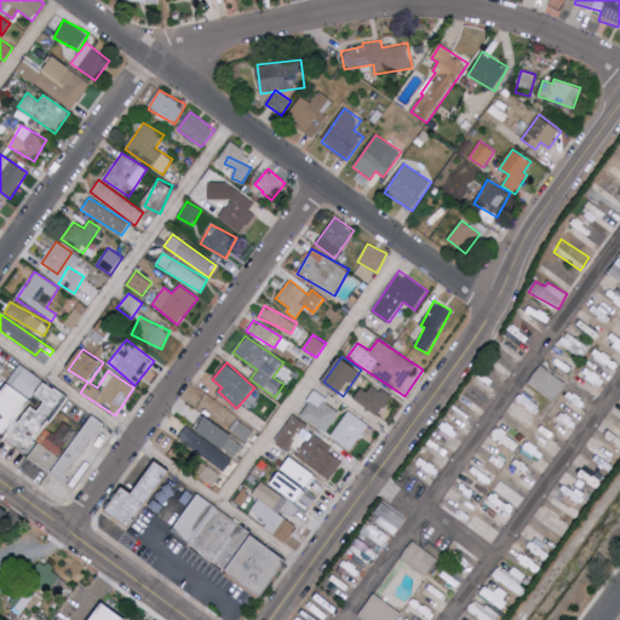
[(45,382),(22,363),(9,380),(32,397),(45,382)]
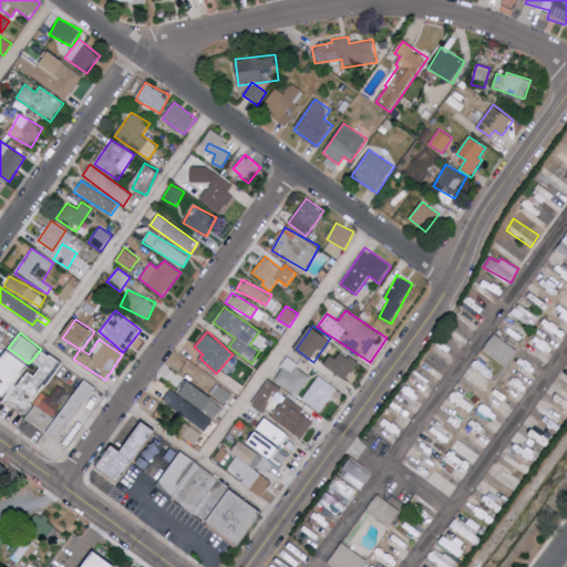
[(517,350),(494,333),(483,349),(505,366),(517,350)]
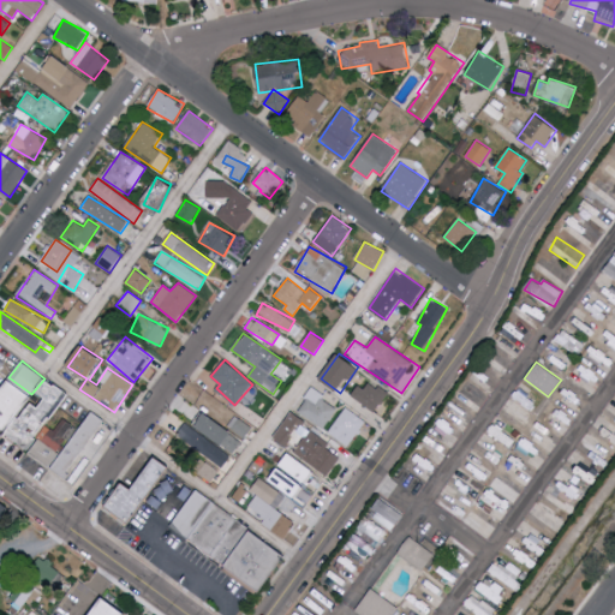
[(69,479),(107,422),(93,411),(79,430),(63,419),(54,431),(47,427),(70,394),(47,378),(37,393),(47,399),(41,407),(30,401),(6,436),(69,479)]
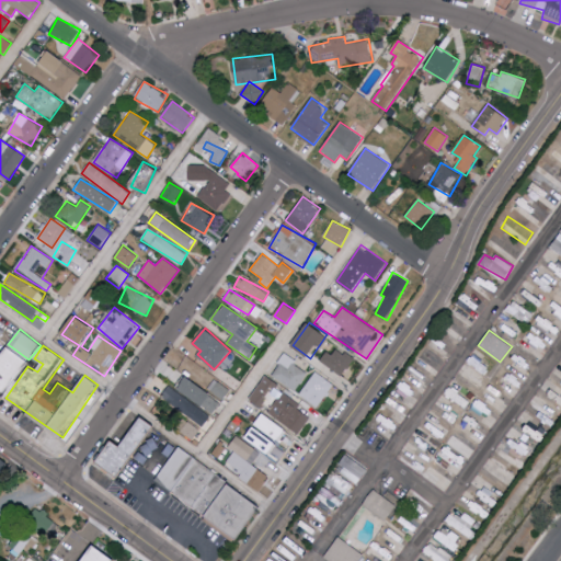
[(354,359),(335,345),(321,363),(341,377),(354,359)]
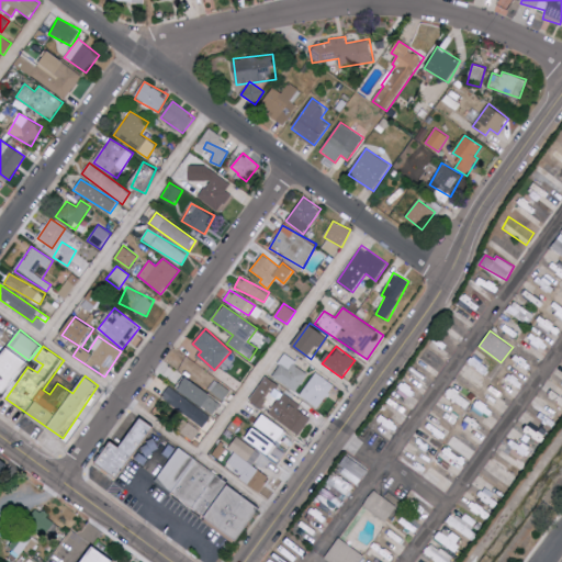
[(0,390),(7,394),(30,361),(9,347),(0,360),(0,390)]
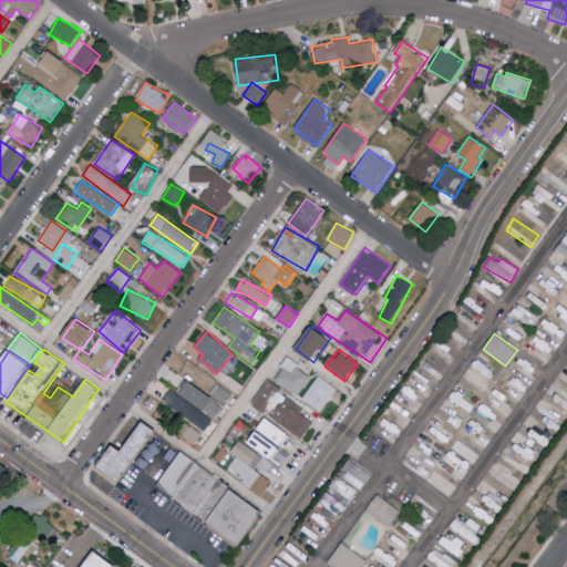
[(312,375),(287,359),(274,379),(299,397),(312,375)]
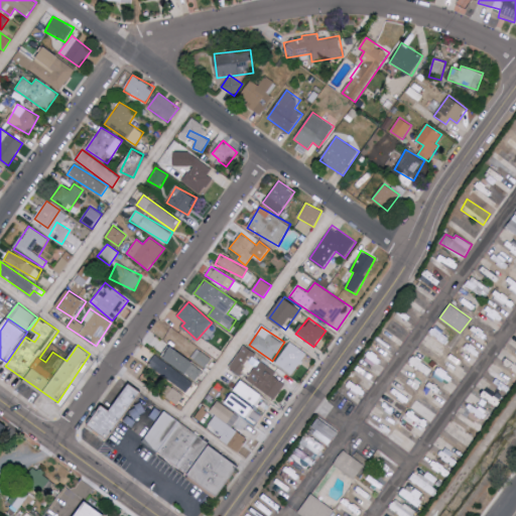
[(292,375),(306,353),(289,342),(274,364),(292,375)]
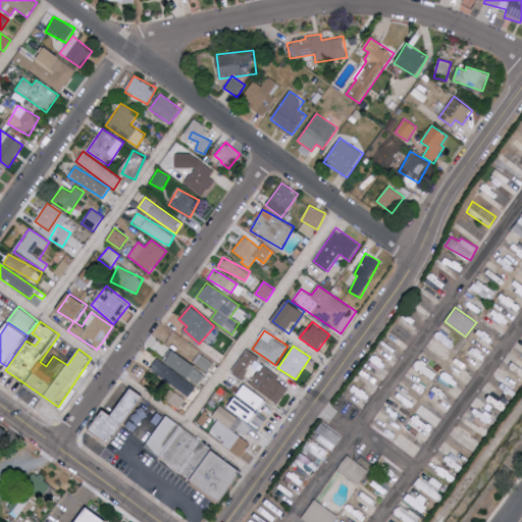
[(259,357),(248,350),(231,373),(244,381),(259,357)]
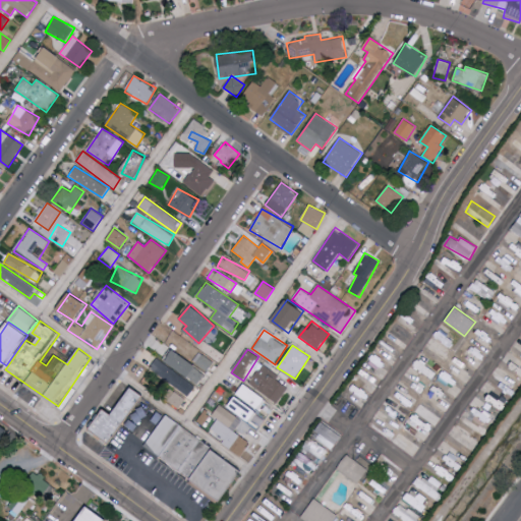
[(165,364),(199,384),(207,370),(172,351),(165,364)]
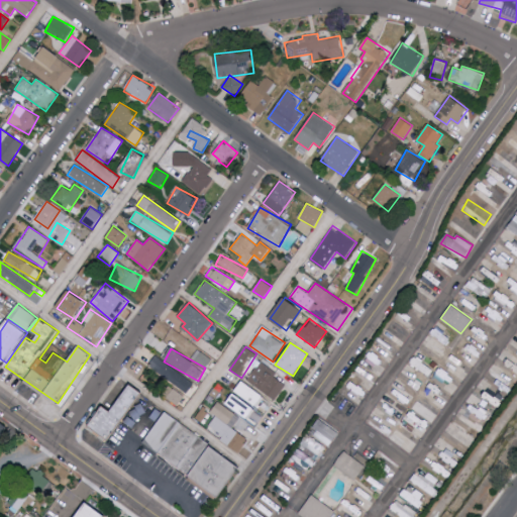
[(206,370),(212,359),(199,350),(193,359),(206,370)]
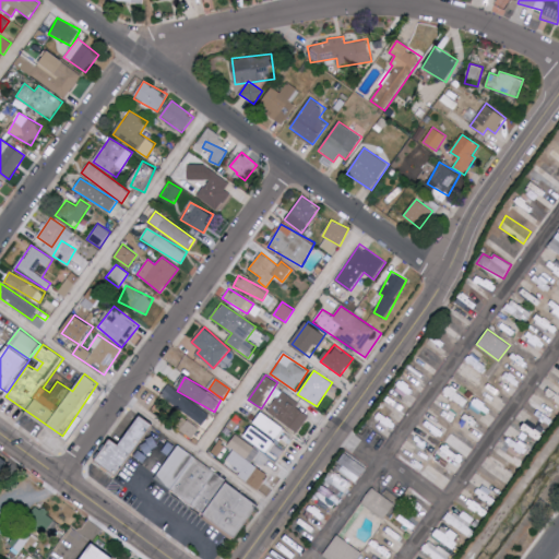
[(484,393),(499,403),(506,393),(490,383),(484,393)]
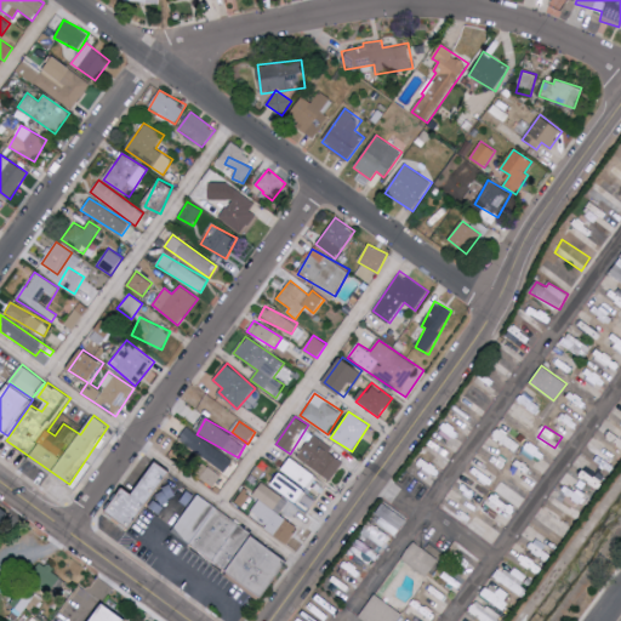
[(234,457),(184,431),(178,444),(227,469),(234,457)]
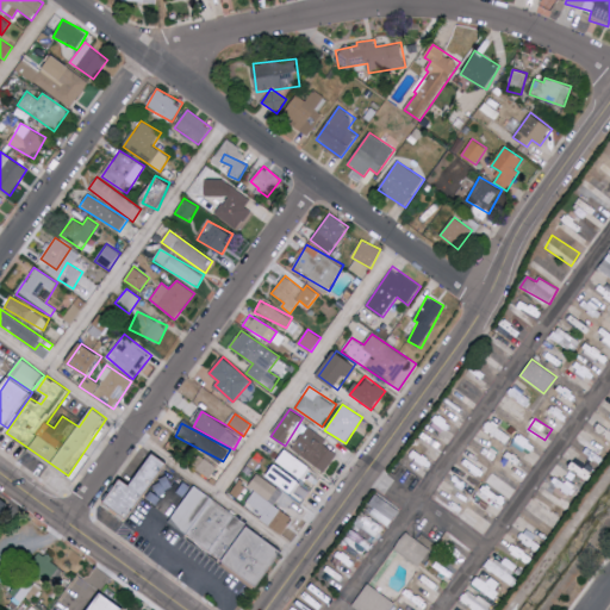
[(325,472),(340,450),(307,429),(293,449),(325,472)]
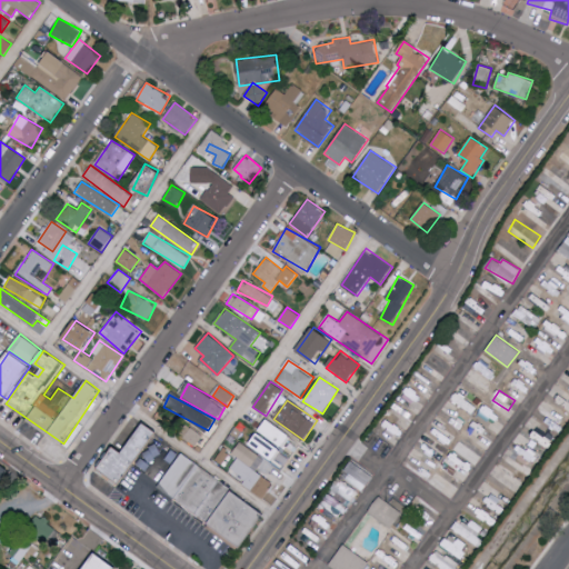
[(282,448),(291,436),(268,419),(259,432),(282,448)]
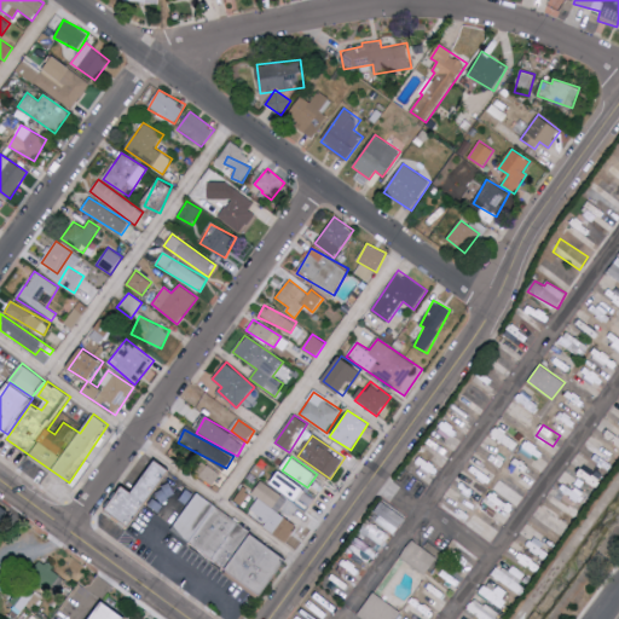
[(136,492),(127,486),(109,512),(133,527),(172,470),(157,461),(136,492)]
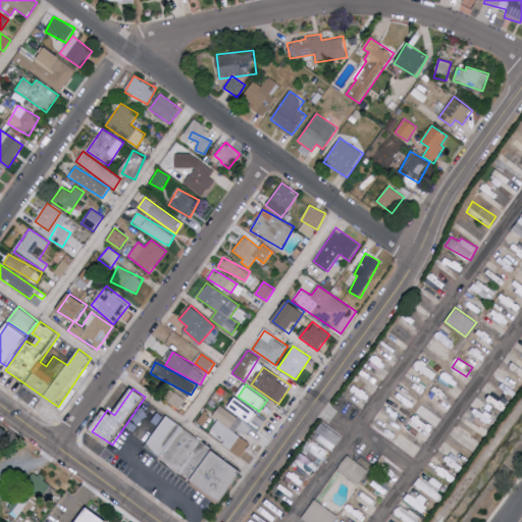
[(258,412),(236,397),(228,407),(251,423),(258,412)]
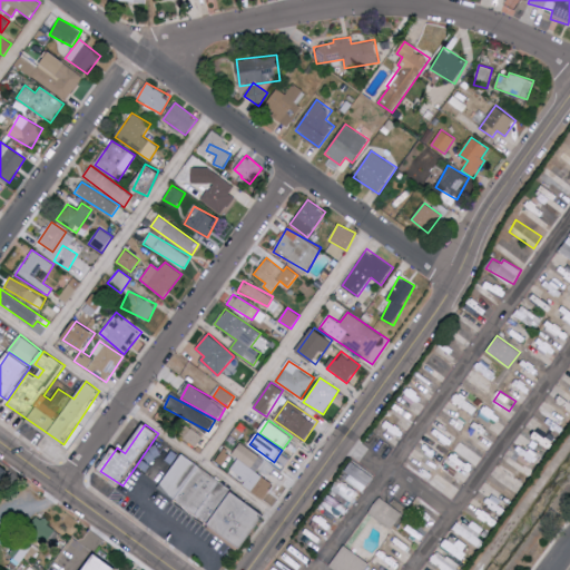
[(274,483),(252,469),(259,457),(241,443),(233,455),(237,458),(228,471),(245,482),(243,485),(263,499),(274,483)]
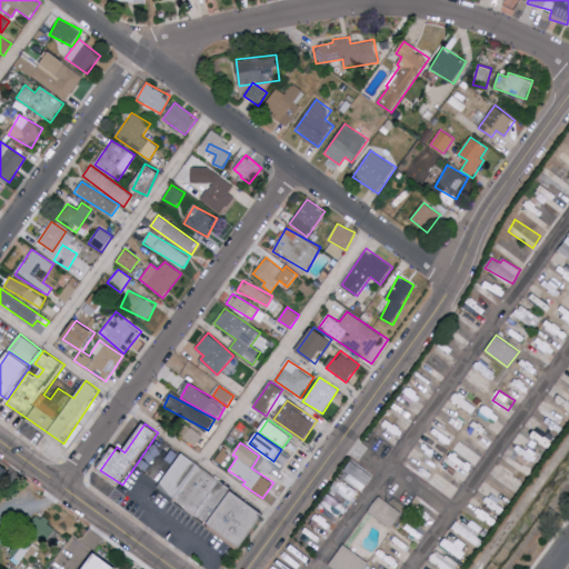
[(267,515),(182,453),(158,487),(242,548),(267,515)]
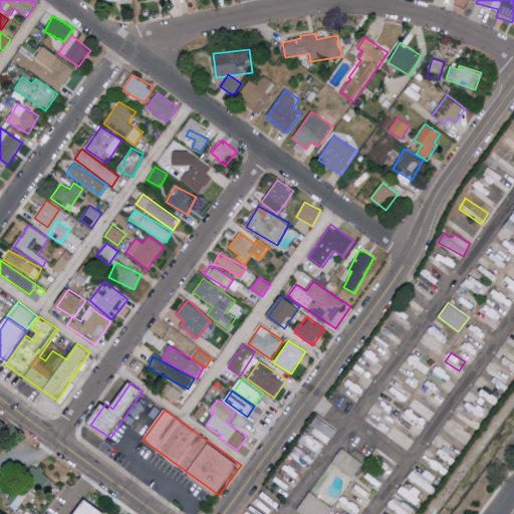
[(475,436),(482,425),(458,410),(451,420),(475,436)]
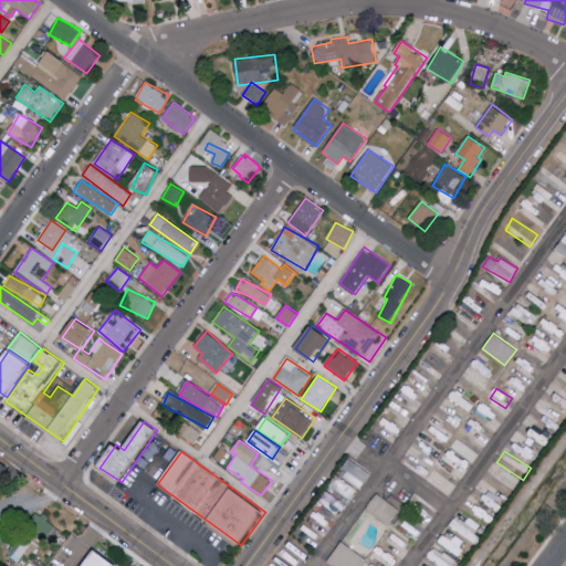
[(338,472),(360,490),(371,475),(349,458),(338,472)]
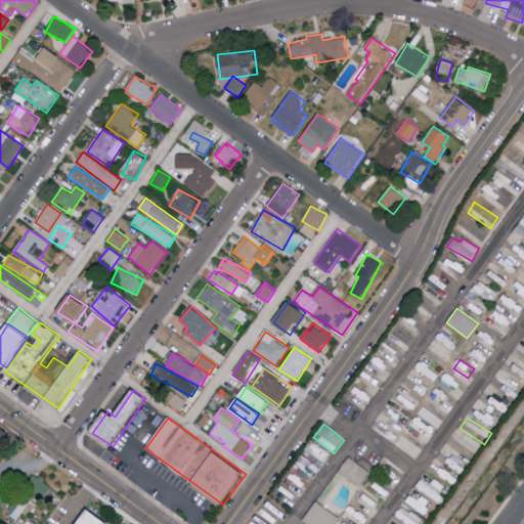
[(0,446),(10,434),(0,426),(0,446)]
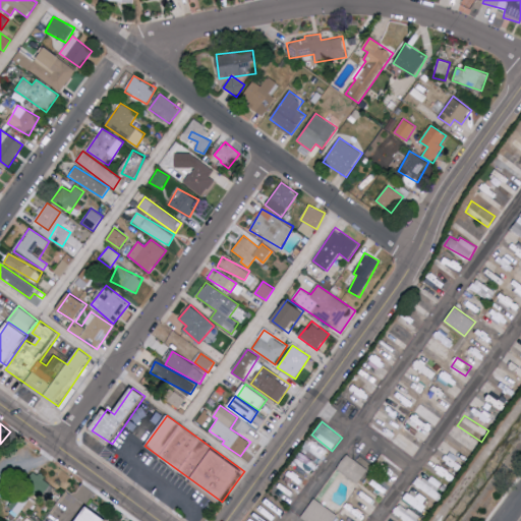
[(328,449),(309,438),(300,450),(301,451),(283,478),(282,477),(274,489),(292,502),(328,449)]
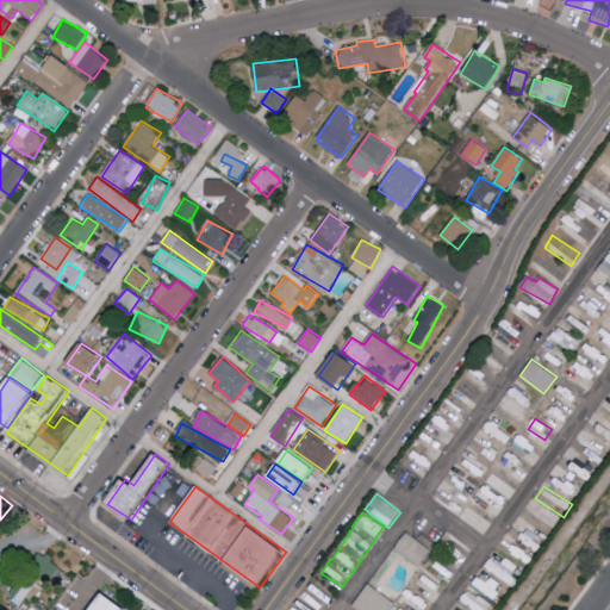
[(431,549),(405,531),(394,548),(421,566),(431,549)]
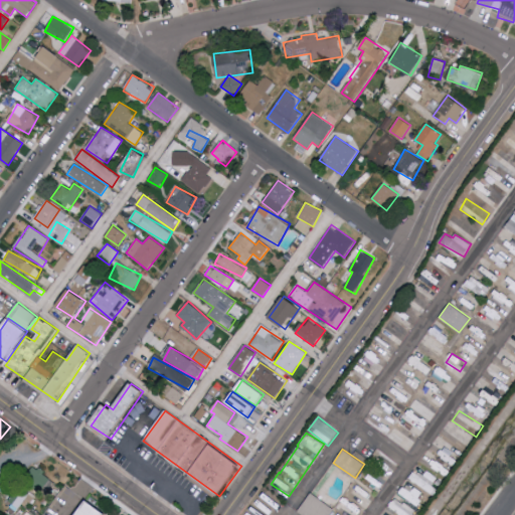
[(33,469),(38,472),(40,469),(45,473),(43,476),(53,484),(48,490),(45,487),(43,491),(38,487),(33,494),(19,484),(23,479),(25,480),(33,469)]
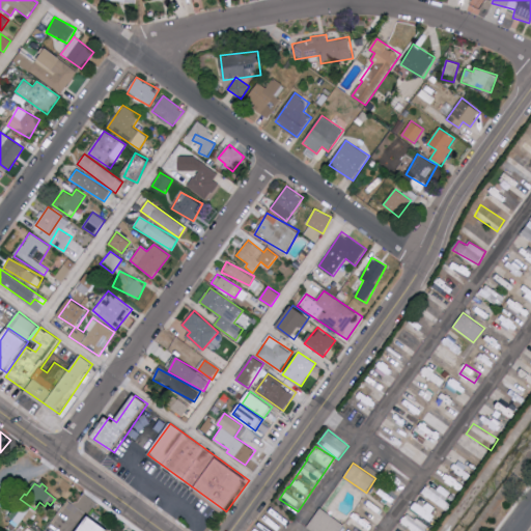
[(421,495),(448,511),(452,504),(426,486),(421,495)]
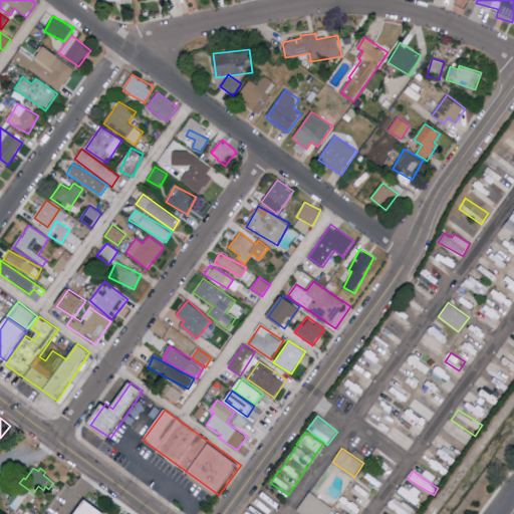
[(423,493),(406,482),(399,493),(415,505),(423,493)]
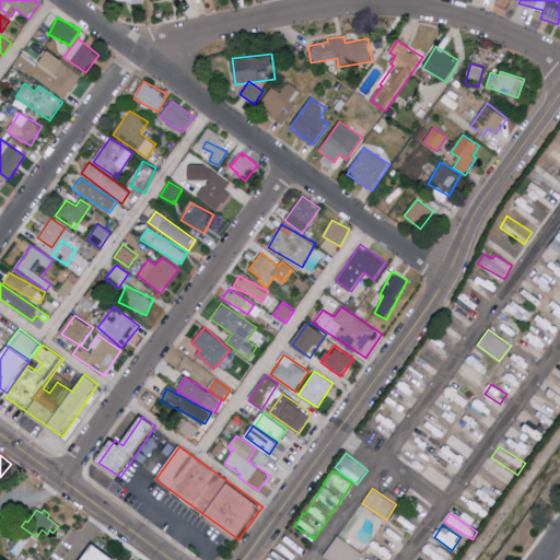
[(21,531),(32,539),(34,536),(39,541),(37,545),(39,546),(36,550),(34,548),(34,549),(32,547),(27,552),(24,550),(15,559),(10,559),(9,559),(13,553),(12,552),(14,549),(10,546),(21,531)]
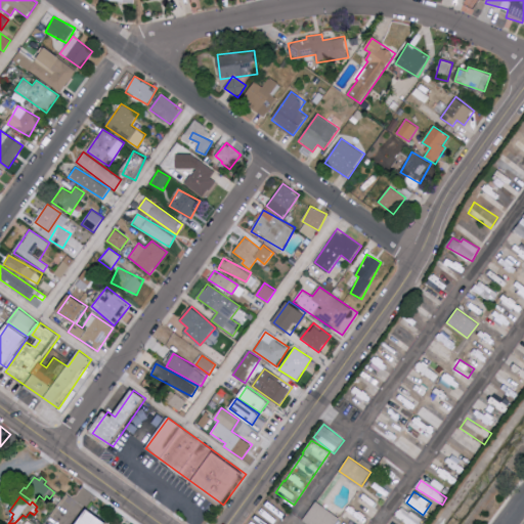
[(310,523),(335,523),(340,517),(315,501),(304,520),(310,523)]
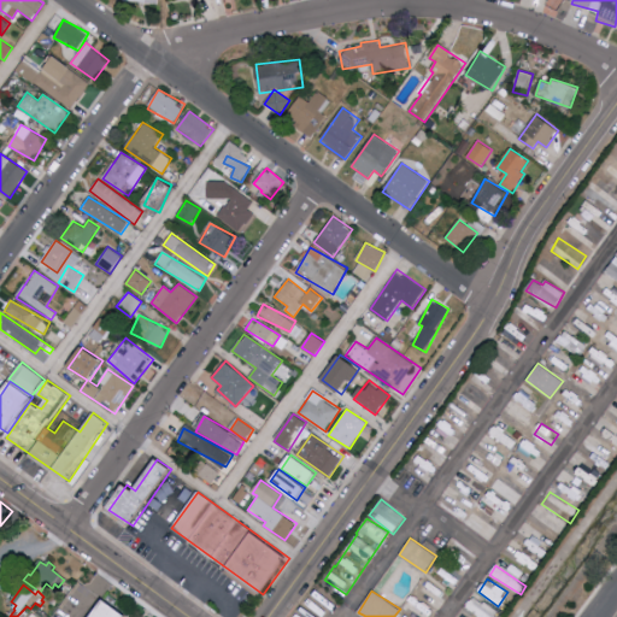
[(503,616),(504,616),(472,597),(465,609),(479,616),(503,616)]
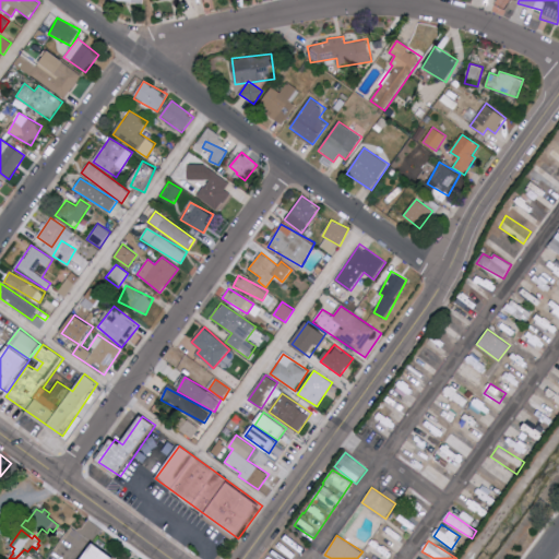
[(82,558),(93,545),(111,558),(82,558)]
